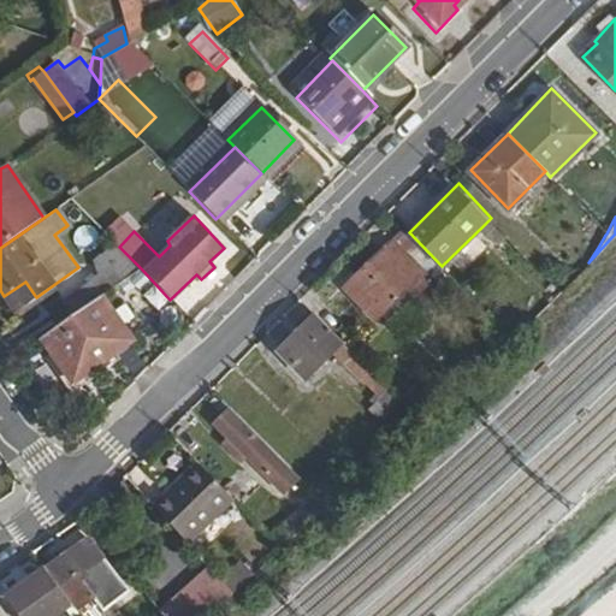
[(501,243),(508,236),(491,218),(484,225),(501,243)]
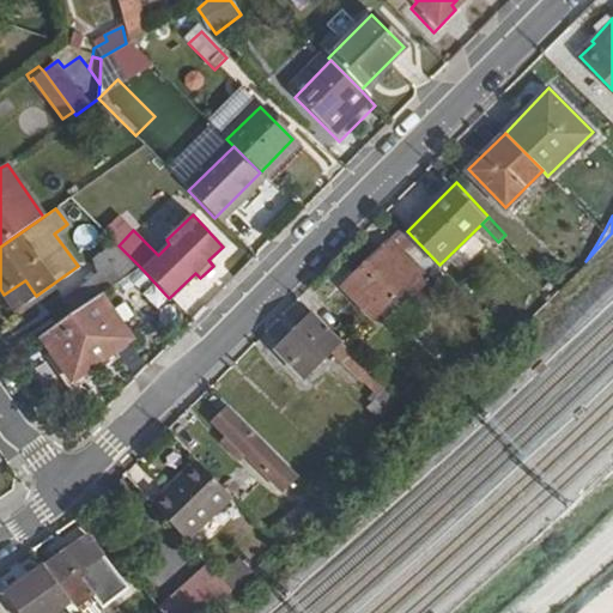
[(584,222),(575,232),(582,237),(596,244),(602,234),(584,222)]
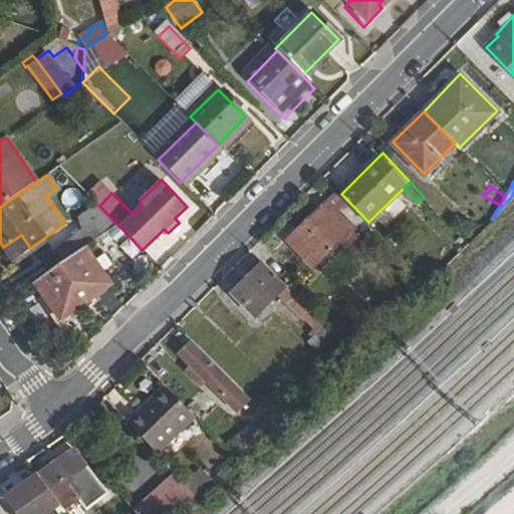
[(290,238),(316,265),(344,238),(349,243),(361,232),(357,227),(362,222),(338,197),(332,202),(330,200),(290,238)]
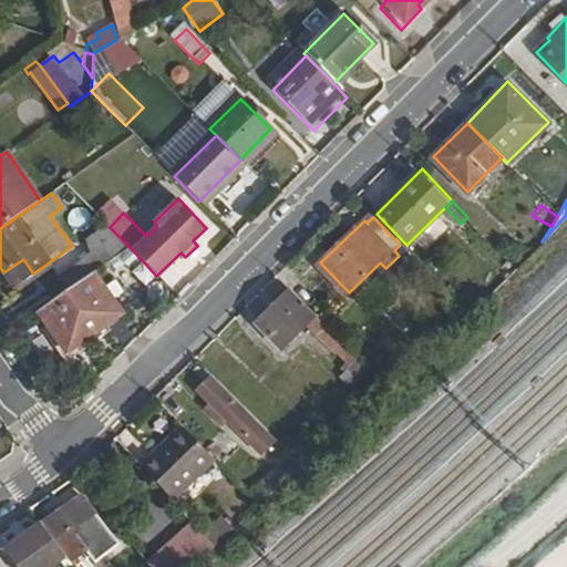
[(538,219),(531,234),(542,241),(552,226),(538,219)]
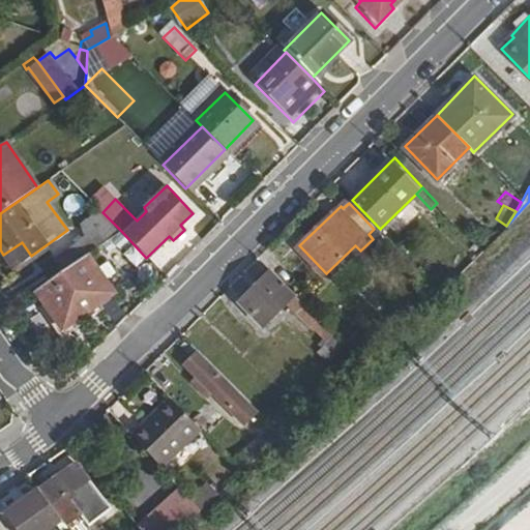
[(85,233),(74,244),(82,257),(85,255),(120,230),(102,212),(98,208),(82,223),(85,233)]
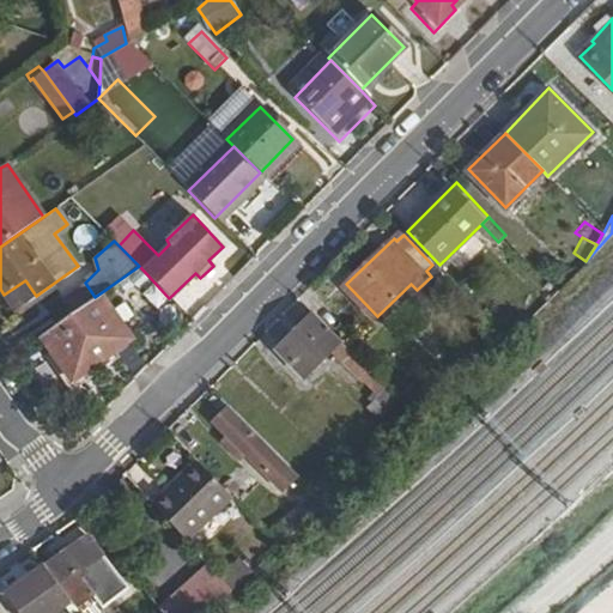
[(125,281),(155,311),(169,298),(140,267),(125,281)]
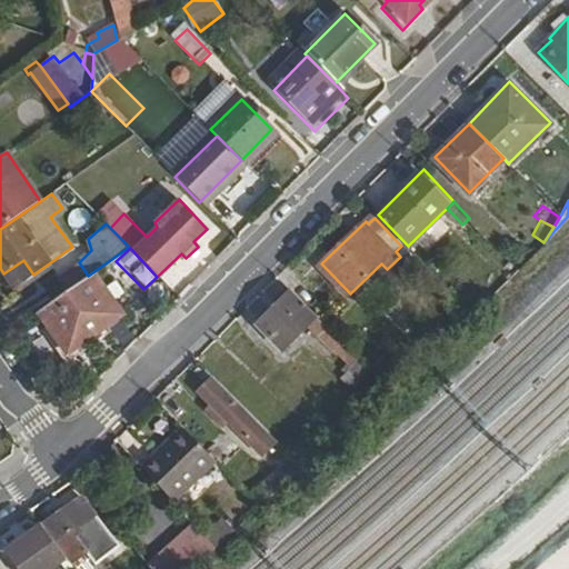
[(3,273),(15,288),(33,275),(23,260),(3,273)]
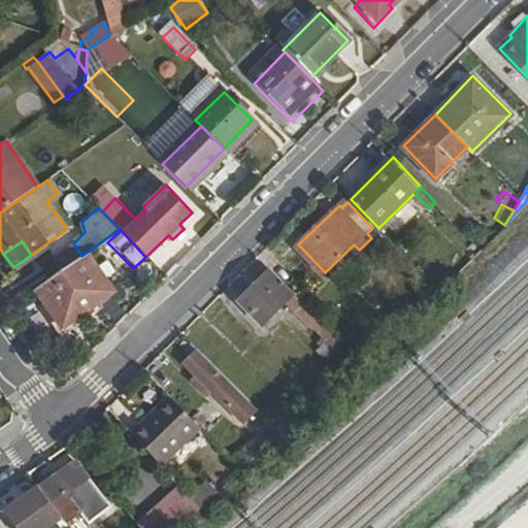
[(73,243),(51,260),(59,272),(81,256),(73,243)]
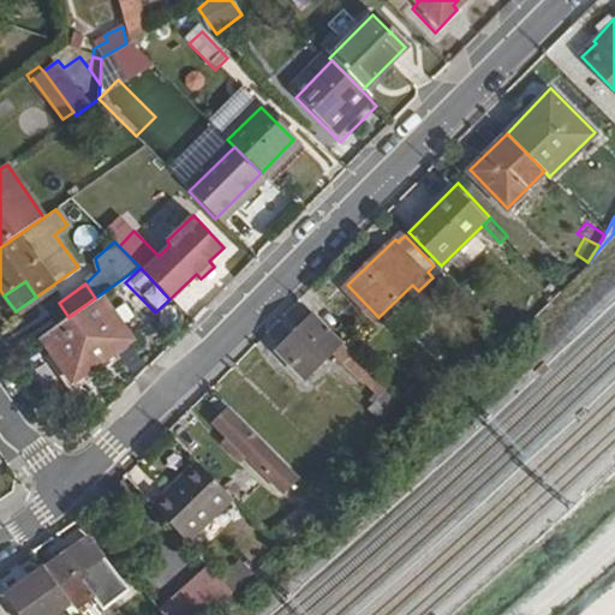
[(69,317),(42,336),(52,348),(46,353),(72,389),(119,356),(115,348),(130,338),(99,296),(95,298),(69,317)]
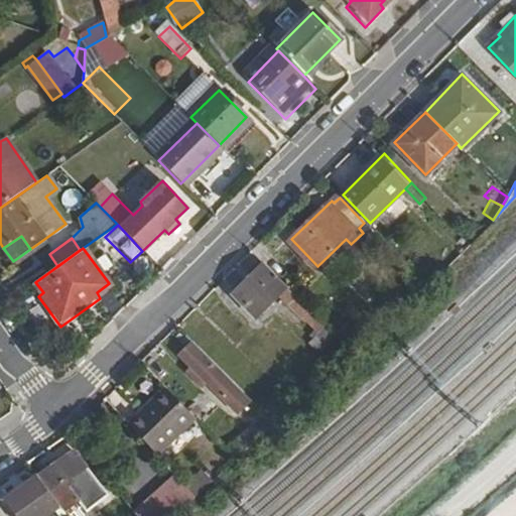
[(266,262),(225,300),(245,321),(255,311),(259,316),(283,293),(315,327),(311,331),(315,336),(310,341),(318,349),(335,334),(266,262)]
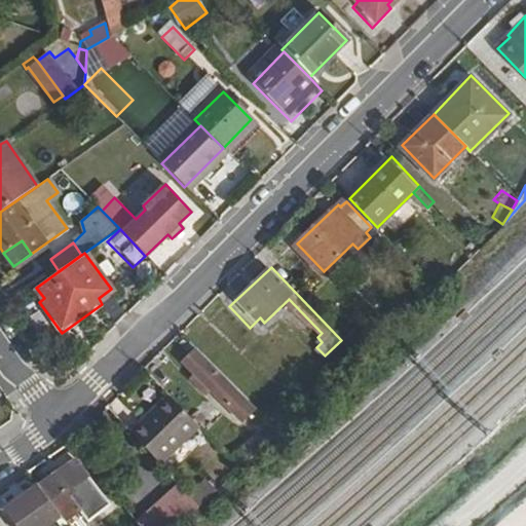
[(190,377),(199,386),(205,381),(237,415),(249,404),(195,348),(184,360),(196,372),(190,377)]
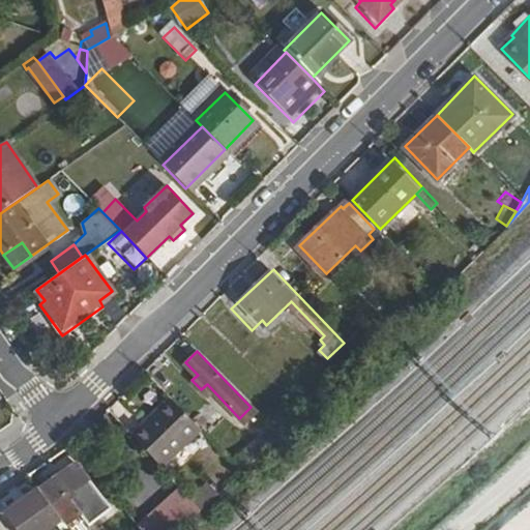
[(171,398),(130,434),(158,467),(200,429),(171,398)]
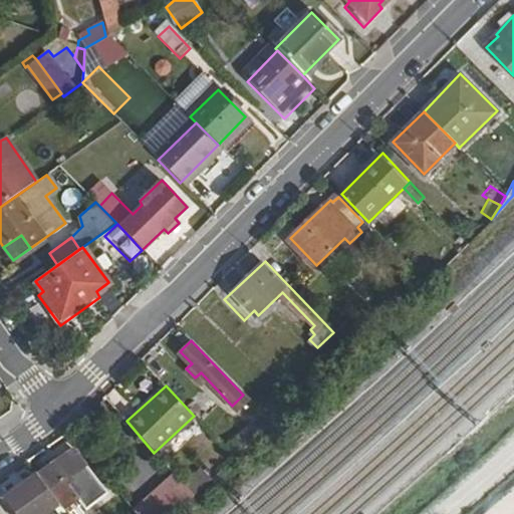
[(258,420),(248,428),(257,438),(274,422),(250,396),(242,403),(258,420)]
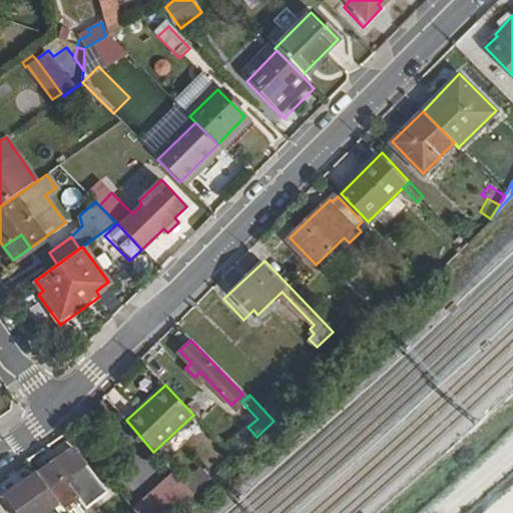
[(179,444),(198,427),(192,419),(173,437),(179,444)]
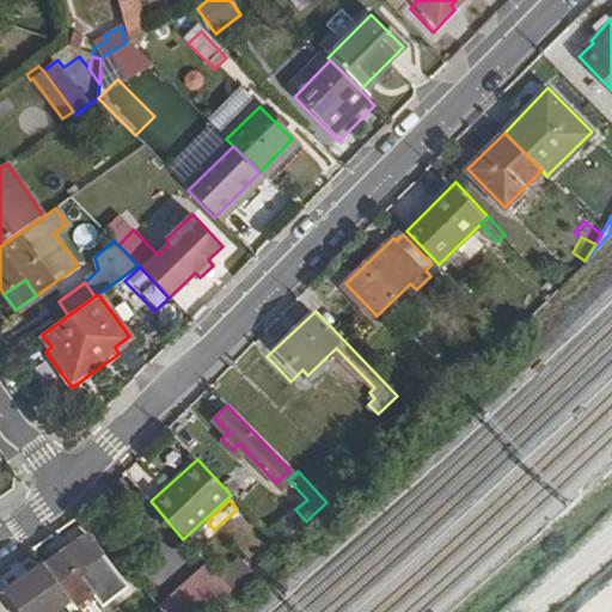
[(90,534),(47,564),(60,583),(65,591),(75,606),(92,595),(101,607),(127,589),(102,554),(90,534)]
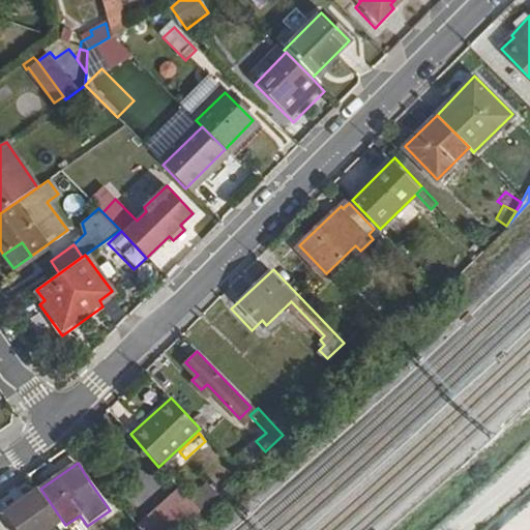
[(204,484),(187,499),(198,512),(215,496),(204,484)]
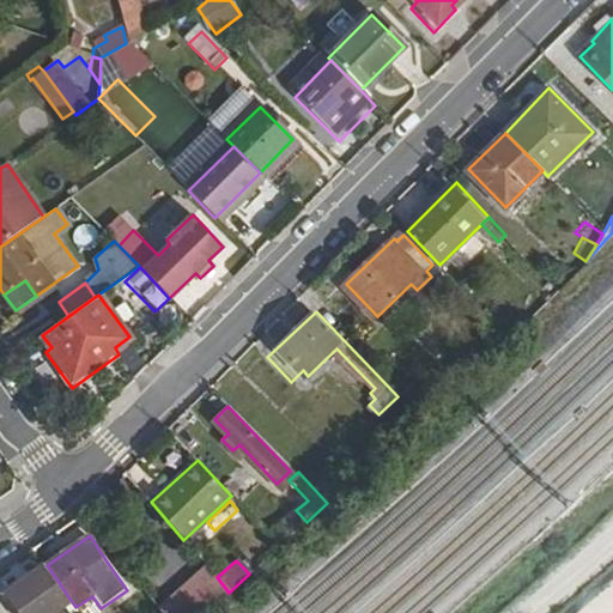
[(4,595),(17,612),(29,606),(31,611),(47,600),(43,595),(60,584),(47,565),(4,595)]
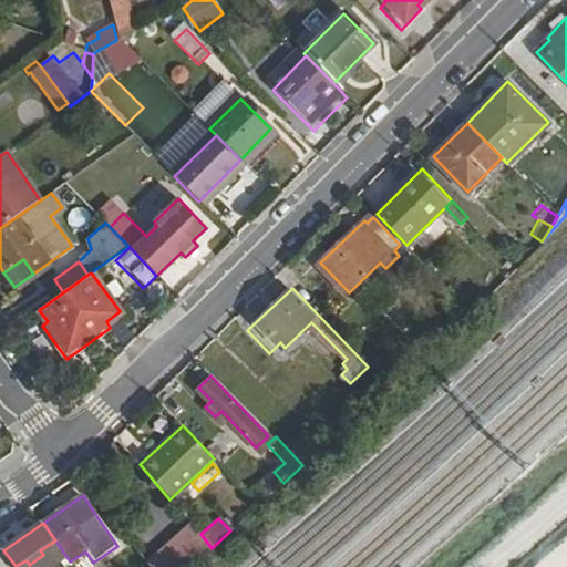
[(191,523),(147,563),(151,566),(191,566),(212,548),(200,534),(191,523)]
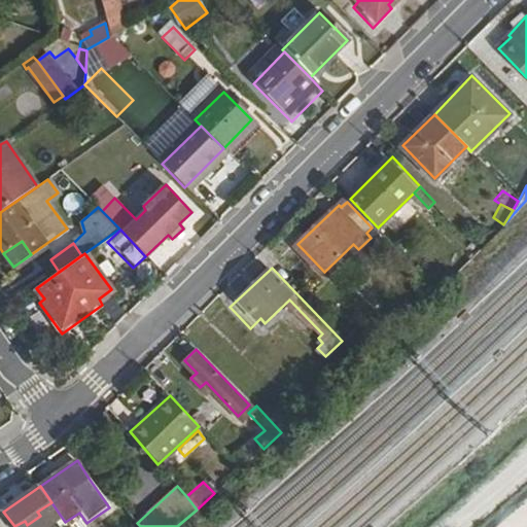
[(47,523),(49,526),(68,526),(65,522),(56,508),(50,512),(55,518),(47,523)]
